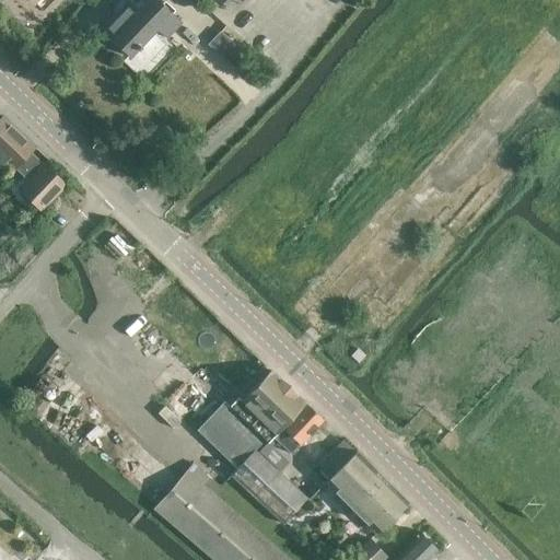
[(129,1),(101,31),(129,57),(124,62),(143,81),(175,47),(165,38),(181,22),(156,0),(147,0),(138,10),(129,1)]
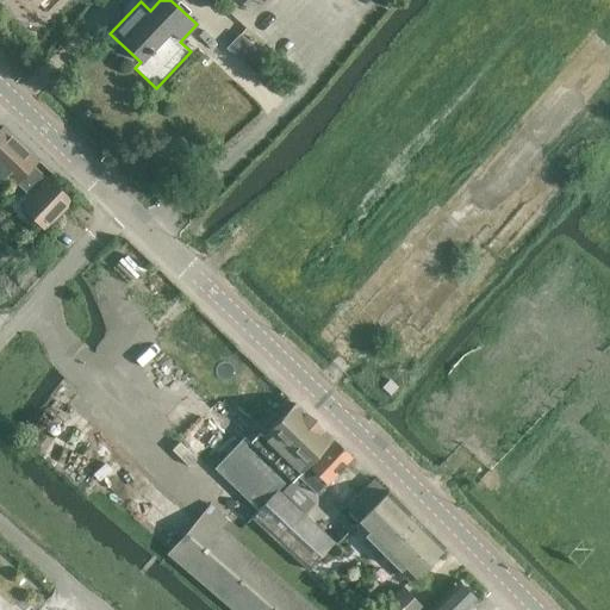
[(248,63),(261,50),(243,32),(230,45),(248,63)]
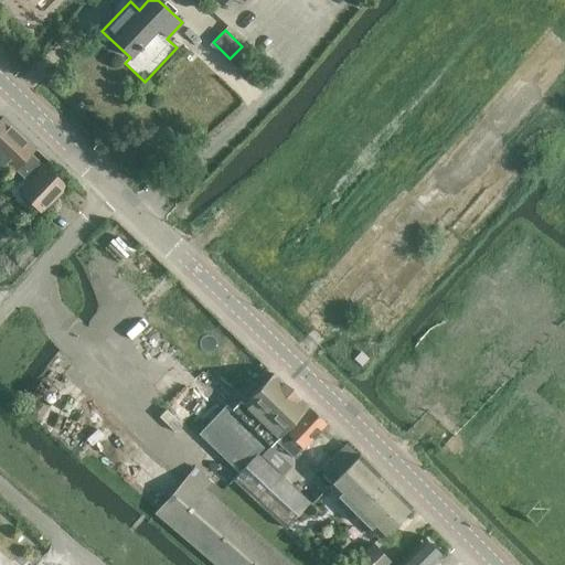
[(42,169),(28,156),(34,148),(3,117),(0,119),(0,167),(1,168),(3,164),(12,172),(18,166),(32,180),(20,192),(41,212),(65,187),(44,167),(42,169)]
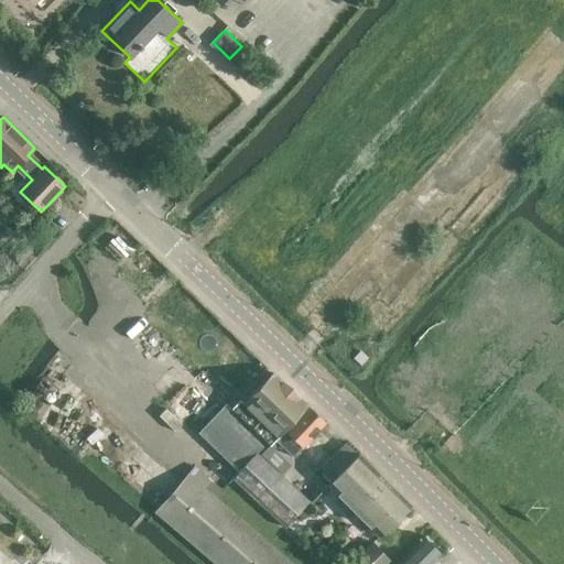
[(269,369),(179,281),(150,310),(152,312),(145,320),(183,356),(190,348),(241,398),(269,369)]
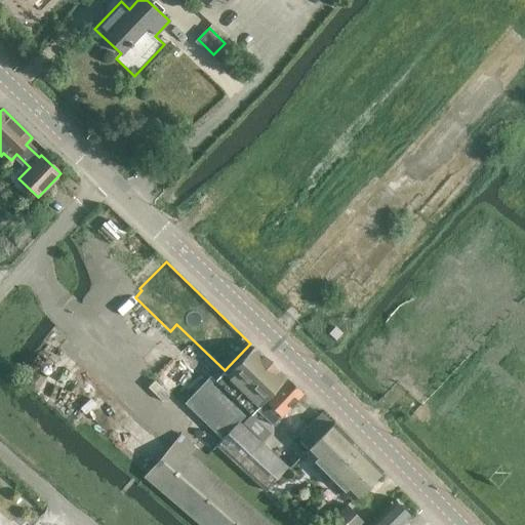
[(254,348),(221,381),(253,412),(286,378),(254,348)]
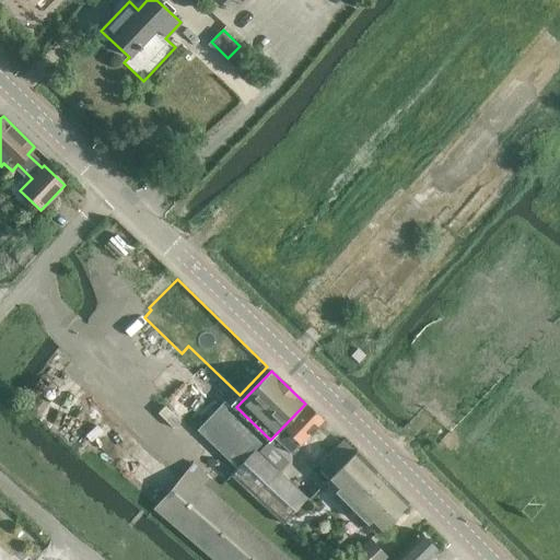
[(221,404),(196,430),(236,469),(254,450),(261,443),(221,404)]
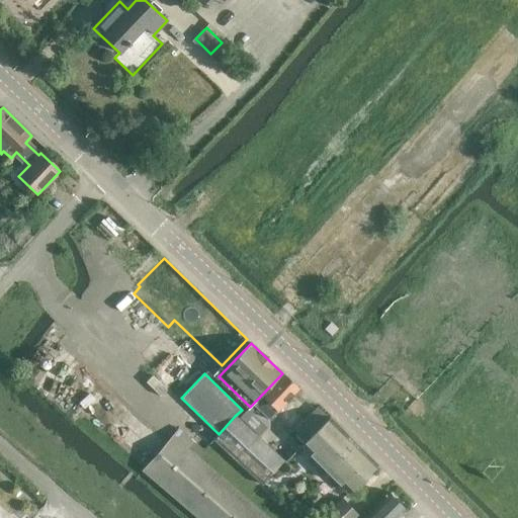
[(268,420),(295,391),(298,387),(283,373),(253,405),(268,420)]
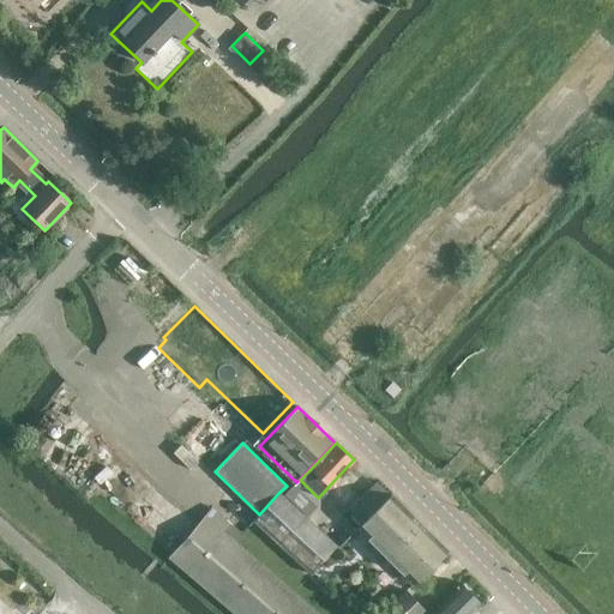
[(447,551),(391,495),(378,481),(348,511),(361,524),(357,529),(413,584),(447,551)]
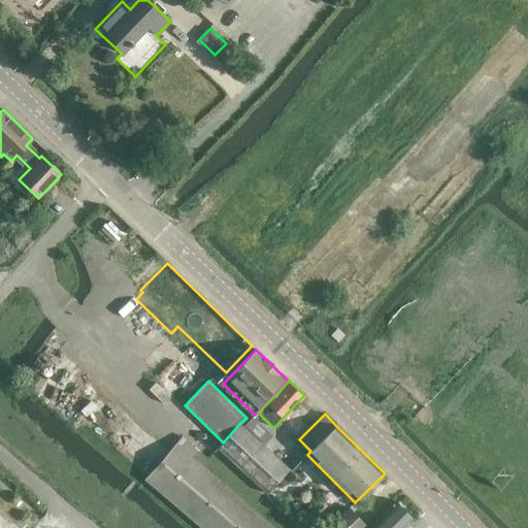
[(253,415),(245,423),(265,440),(272,432),(253,415)]
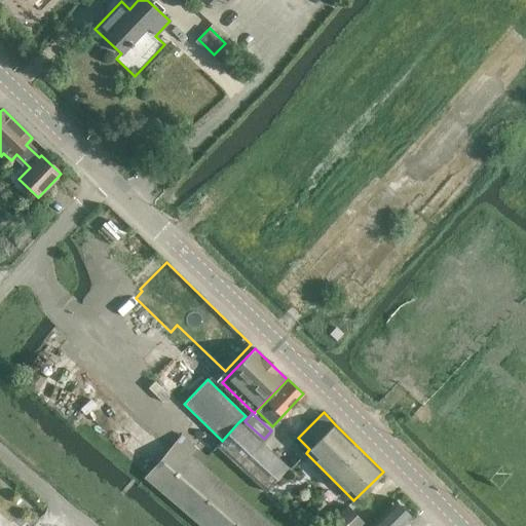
[(288,467),(238,422),(222,441),(217,447),(265,492),(288,467)]
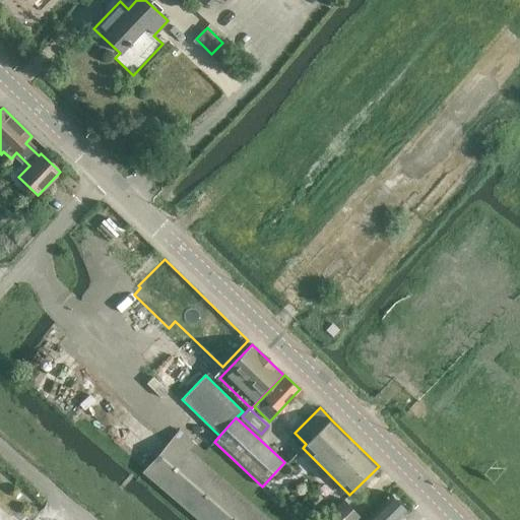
[(269,519),(199,459),(205,452),(180,431),(143,471),(199,519),(269,519)]
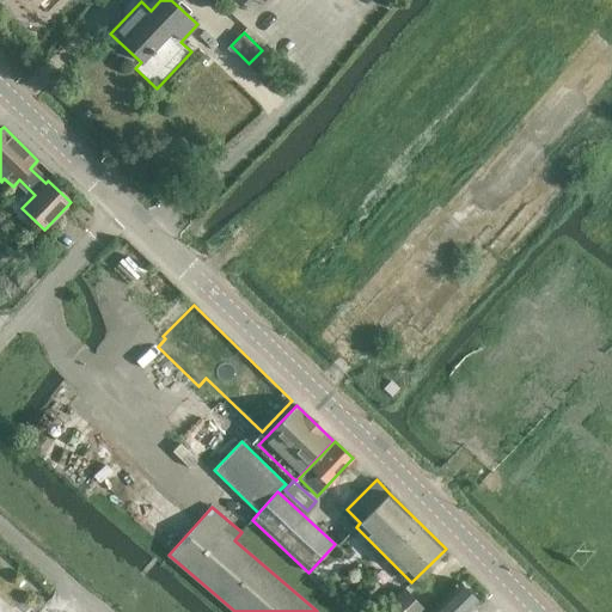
[(465,611),(476,603),(477,601),(460,583),(432,611),(465,611)]
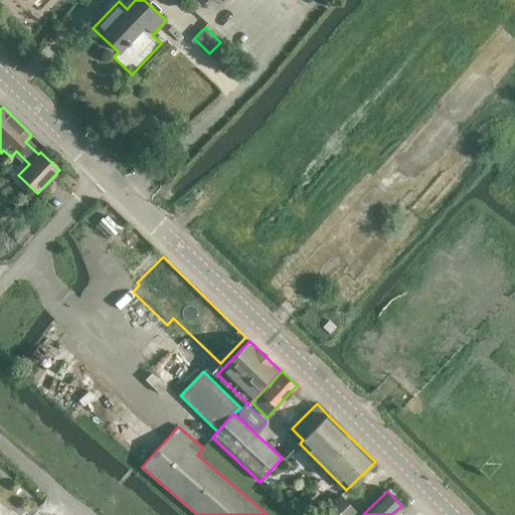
[(354,514),(357,513),(341,496),(321,514),(354,514)]
